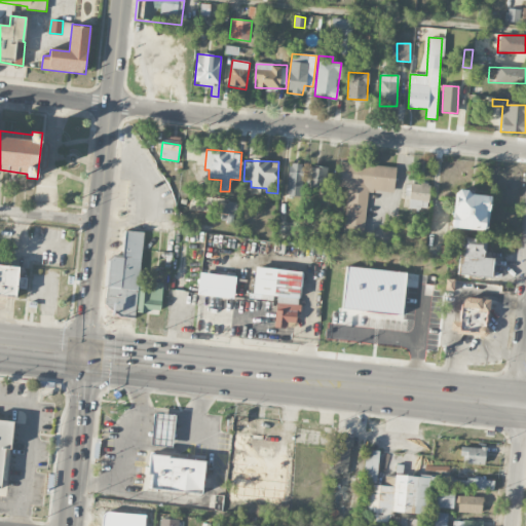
[(347,188),(344,233),(364,235),(367,191),(393,193),(396,166),(339,162),(338,187),(347,188)]
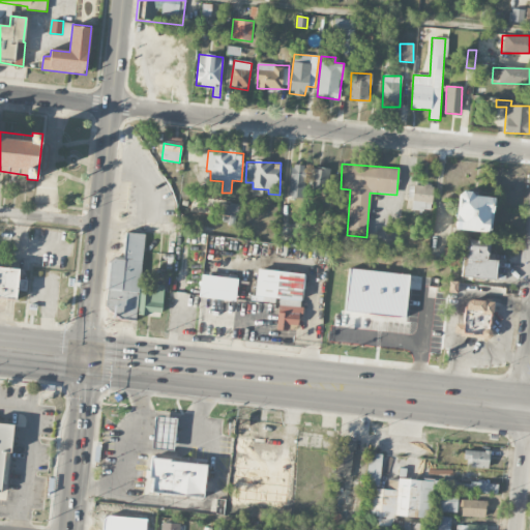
[(289,197),(304,198),(304,165),(290,165),(289,197)]
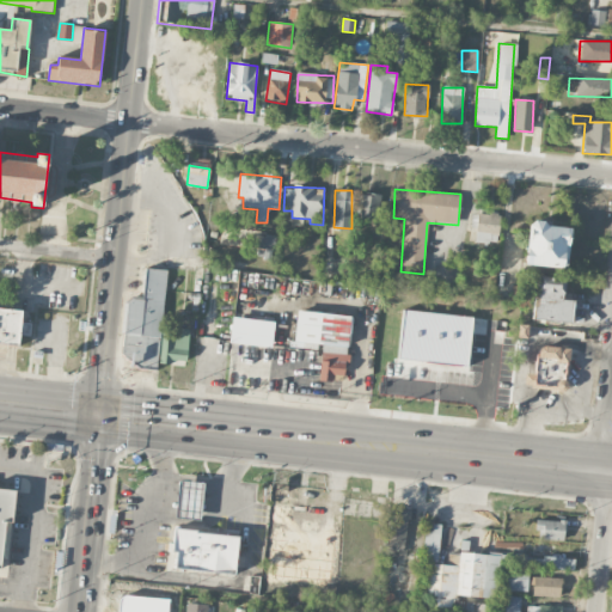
[(359,220),(380,221),(380,194),(359,194),(359,220)]
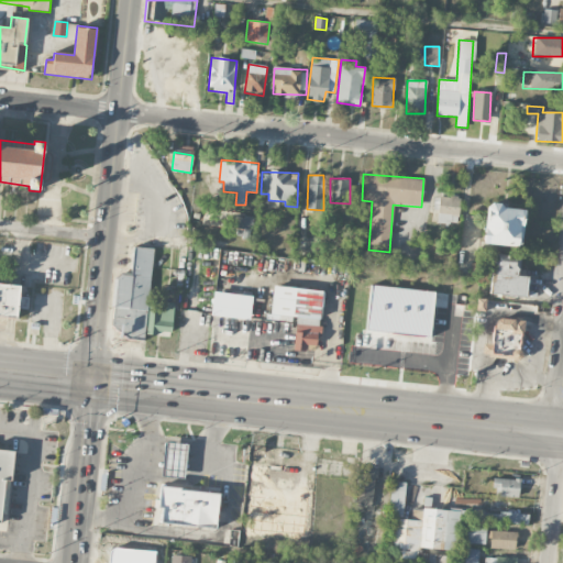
[(437,222),(457,224),(460,198),(439,196),(437,222)]
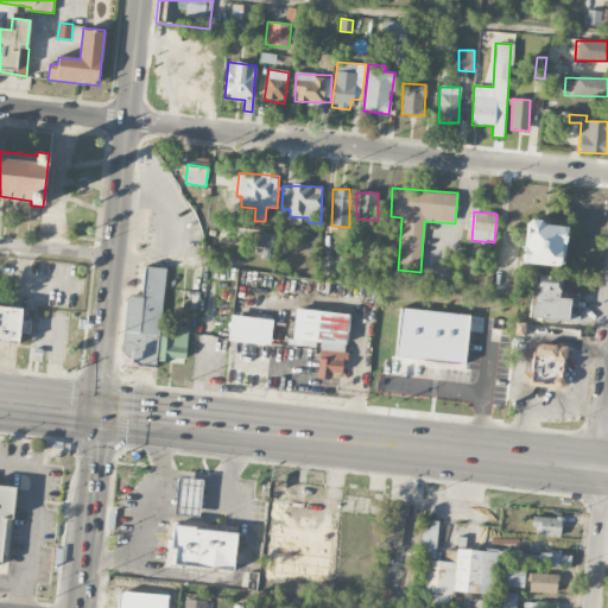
[(521,264),(563,266),(567,225),(524,222),(521,264)]
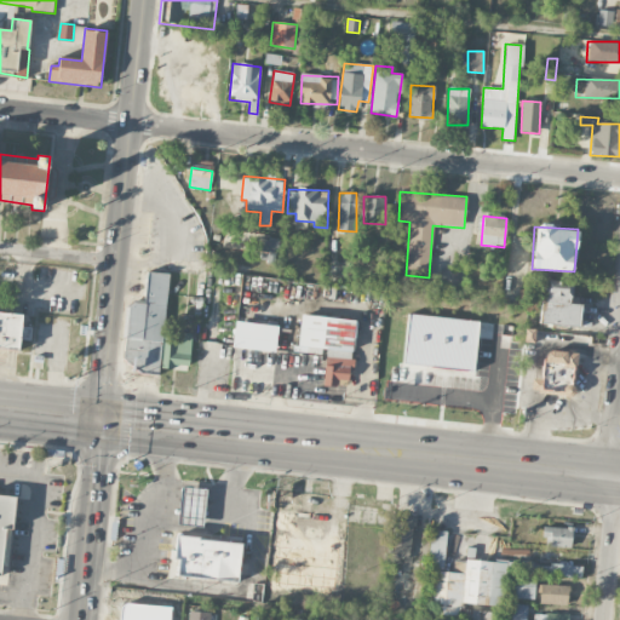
[(280,239),(257,236),(254,251),(277,253),(280,239)]
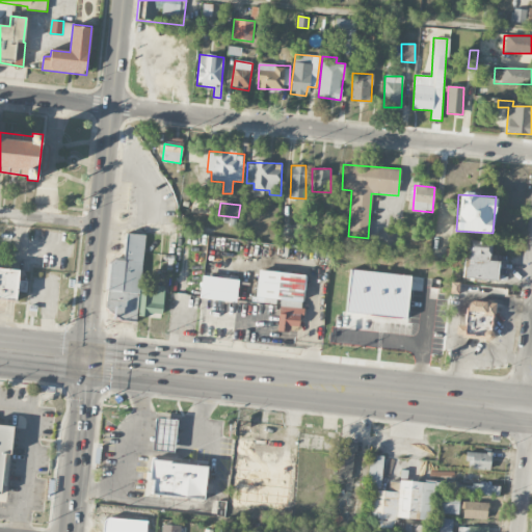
[(145,235),(127,233),(124,262),(112,261),(107,318),(137,321),(145,235)]
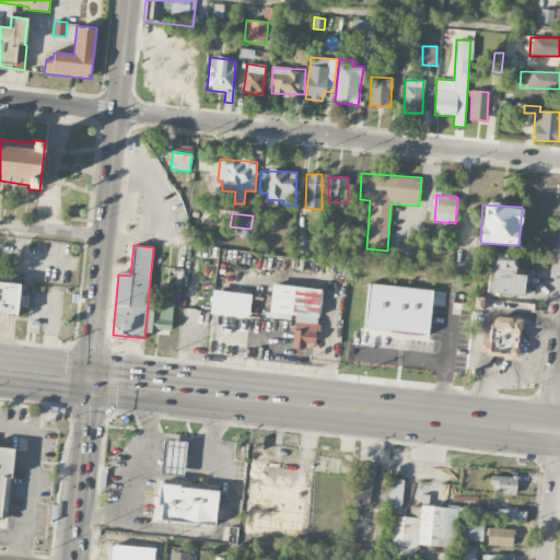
[(487,292),(522,296),(525,276),(514,273),(516,256),(492,253),(487,292)]
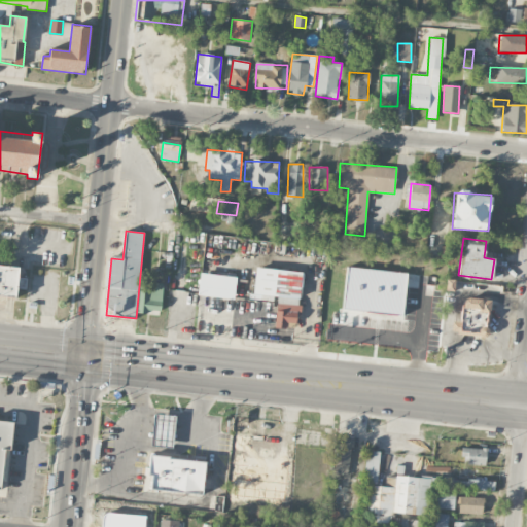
[(0,265),(0,295),(16,299),(16,288),(26,290),(27,278),(19,277),(20,268),(0,265)]
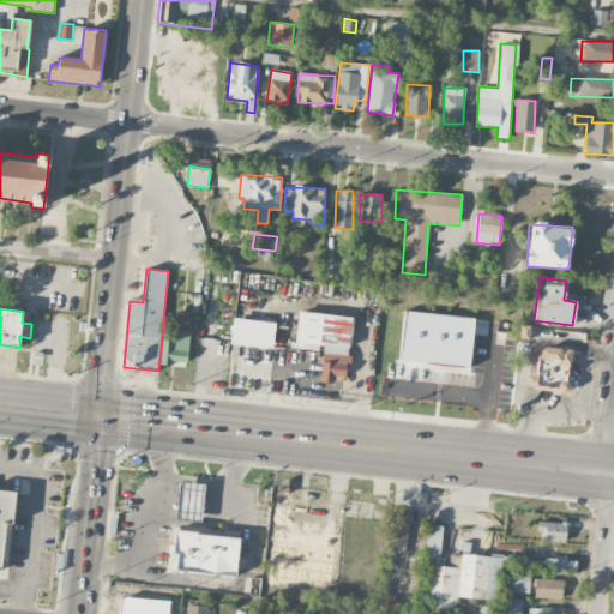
[(411,380),(439,383),(438,392),(481,395),(482,374),(499,375),(503,317),(417,311),(411,380)]
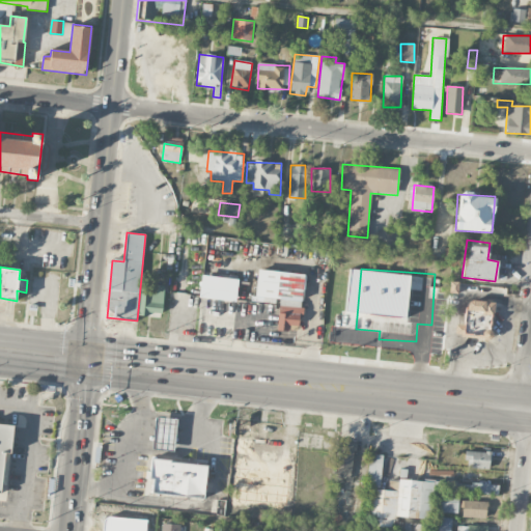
[(305,276),(257,270),(253,302),(278,305),(275,330),(297,333),(298,317),(300,317),(305,276)]
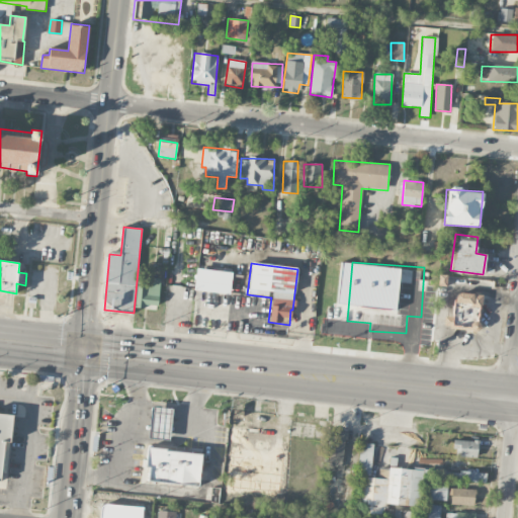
[(231,293),(232,271),(195,270),(194,291),(231,293)]
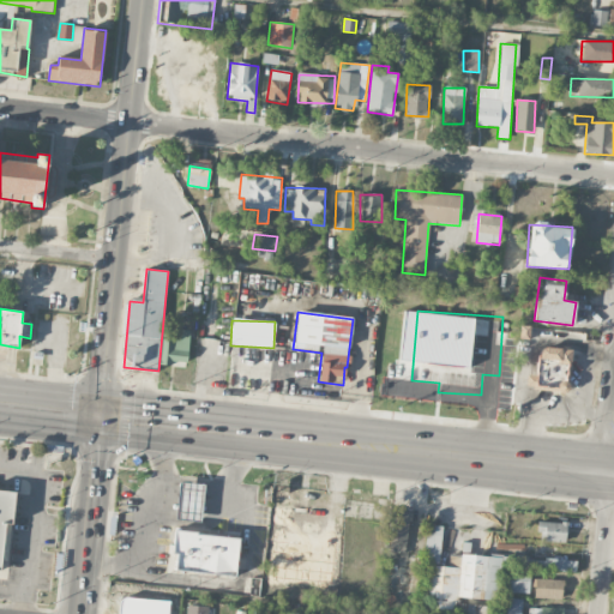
[(162,335),(161,363),(187,365),(188,330),(172,329),(172,336),(162,335)]
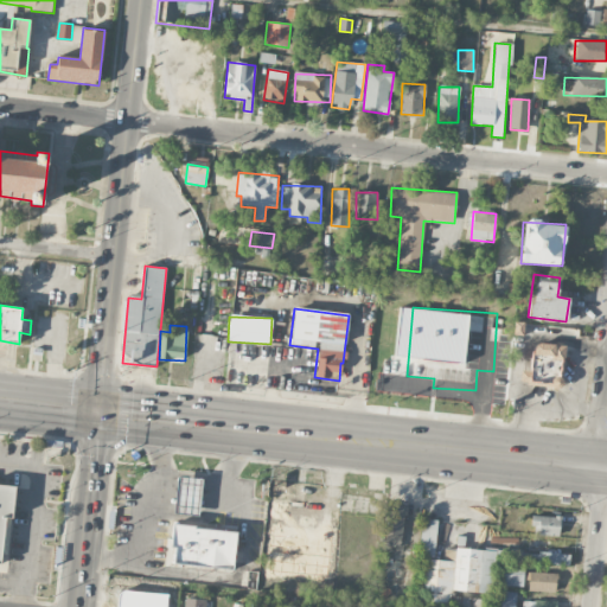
[(562,345),(532,344),(531,382),(561,383),(562,345)]
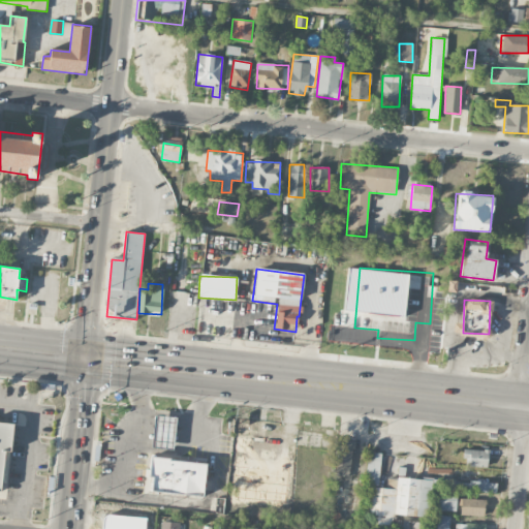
[(174,449),(175,416),(154,415),(153,448),(174,449)]
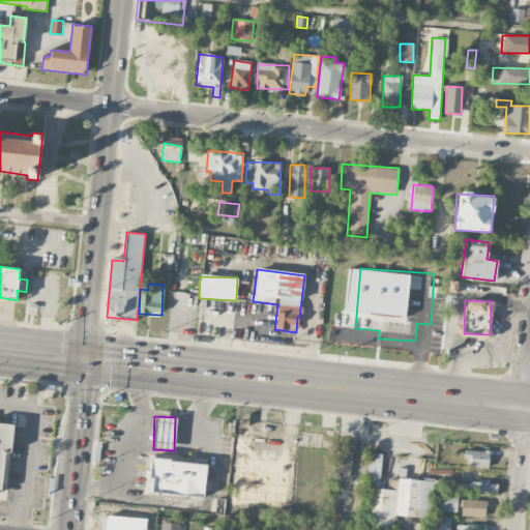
[(464,459),(471,460),(471,467),(489,468),(490,451),(464,450),(464,459)]
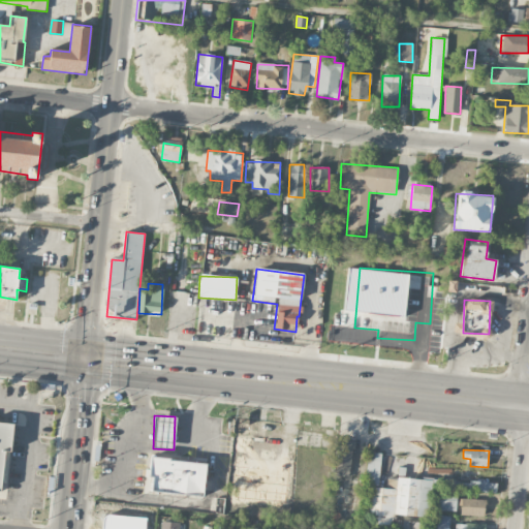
[(378,485),(381,454),(368,453),(365,483),(378,485)]
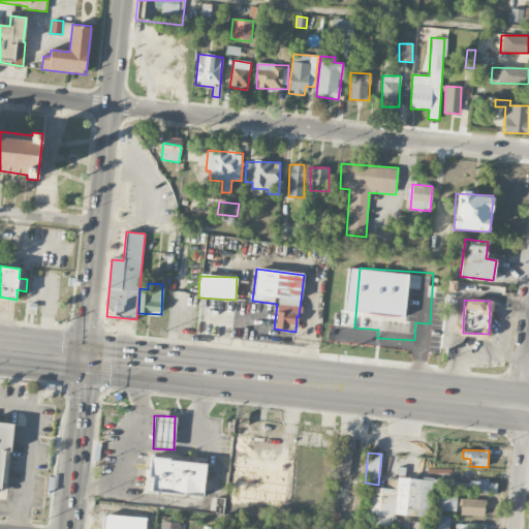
[(151,492),(204,495),(206,462),(150,459),(148,478),(152,478),(151,492)]
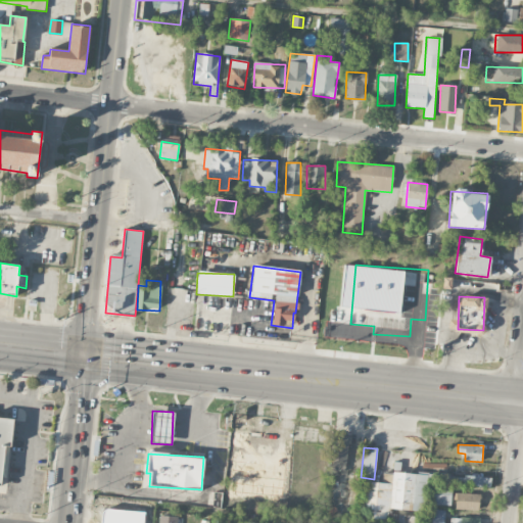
[(426,475),(383,472),(382,483),(366,482),(364,519),(387,521),(388,509),(411,511),(411,513),(424,514),(426,475)]
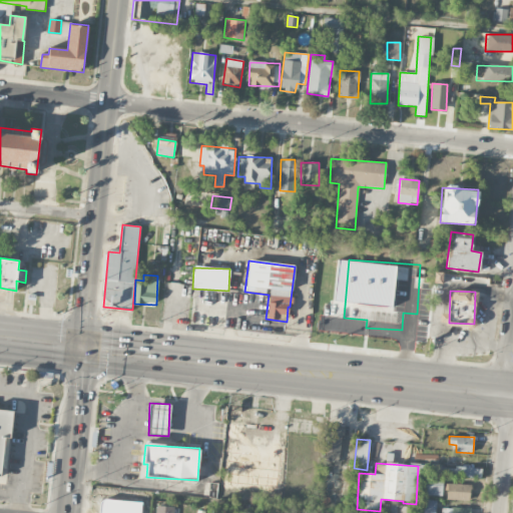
[(449,476),(481,478),(481,468),(450,467),(449,476)]
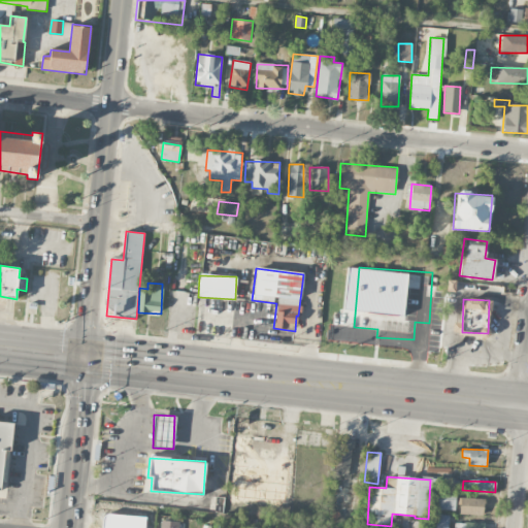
[(455,490),(436,490),(435,509),(455,510),(455,490)]
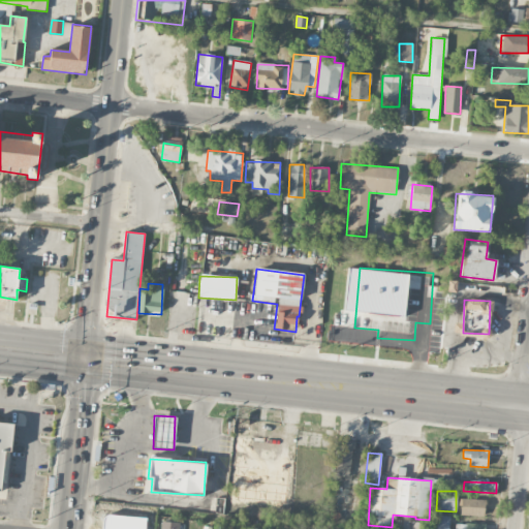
[(485,517),(486,500),(461,499),(460,516),(485,517)]
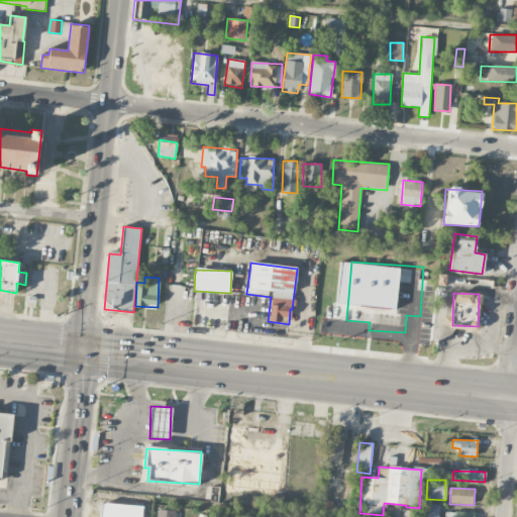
[(98,516),(141,516),(142,507),(100,504),(98,516)]
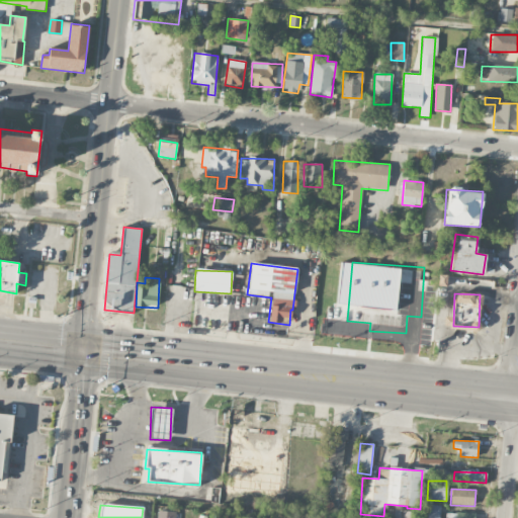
[(428,517),(439,517),(440,505),(428,505),(428,517)]
